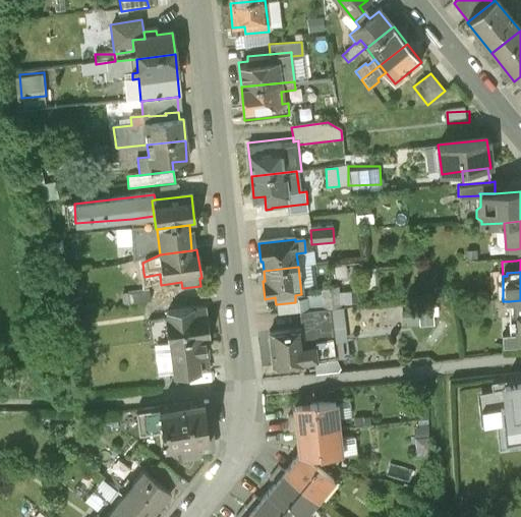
[(137,274),(139,291),(125,293),(128,310),(147,307),(150,304),(148,294),(161,285),(160,274),(145,277),(143,273),(137,274)]
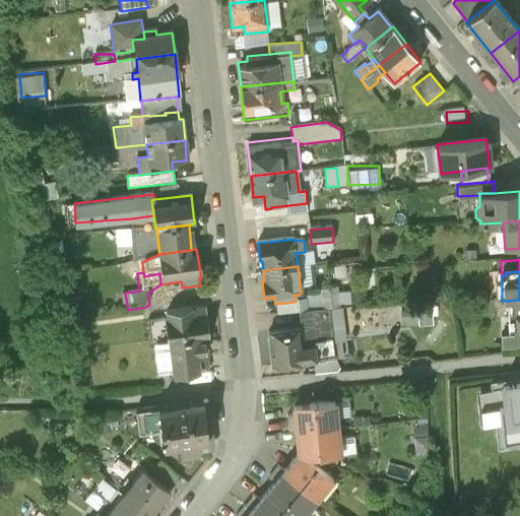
[(306,299),(308,311),(338,308),(336,288),(321,291),(322,297),(306,299)]
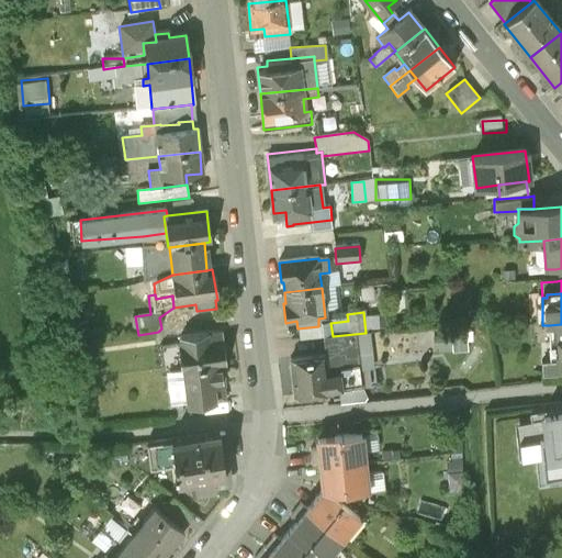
[(561,324),(549,325),(551,365),(541,365),(541,367),(561,365),(561,324)]
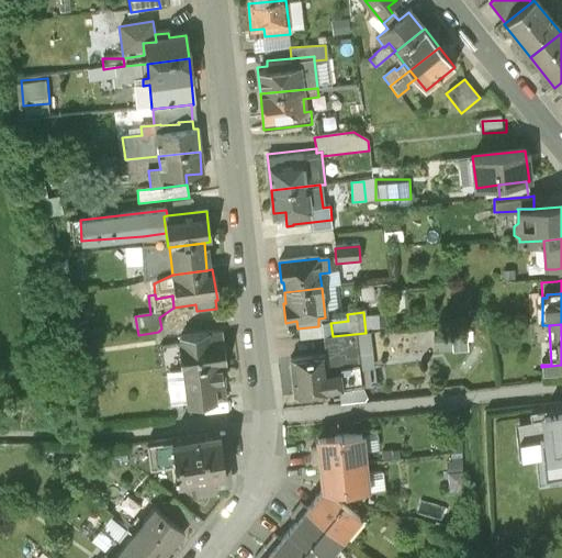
[(469,349),(469,332),(436,331),(436,349),(469,349)]
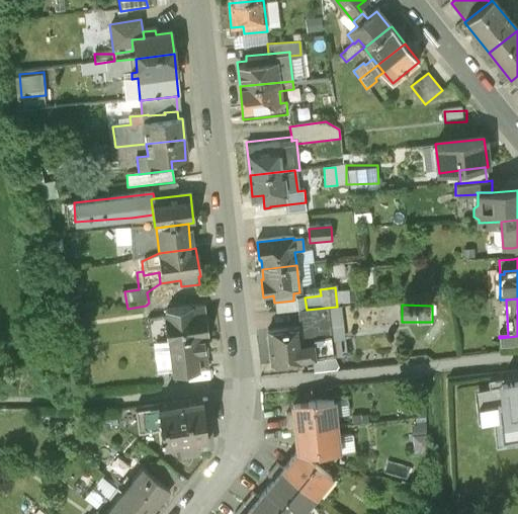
[(169,341),(203,336),(206,336),(203,308),(166,313),(167,320),(164,320),(167,341),(169,341)]
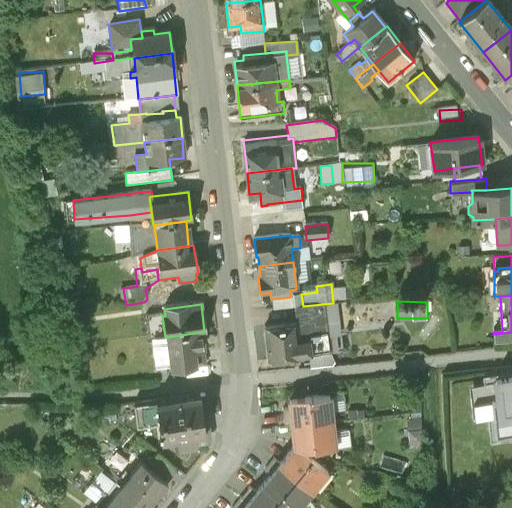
[(296,320),(324,317),(323,305),(294,308),(296,320)]
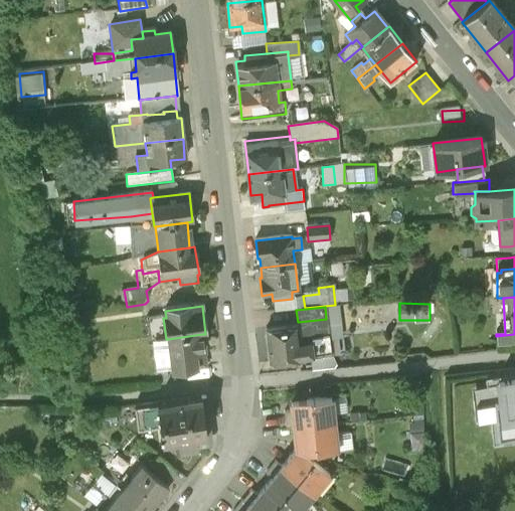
[(166,339),(163,318),(148,320),(150,342),(155,341),(166,339)]
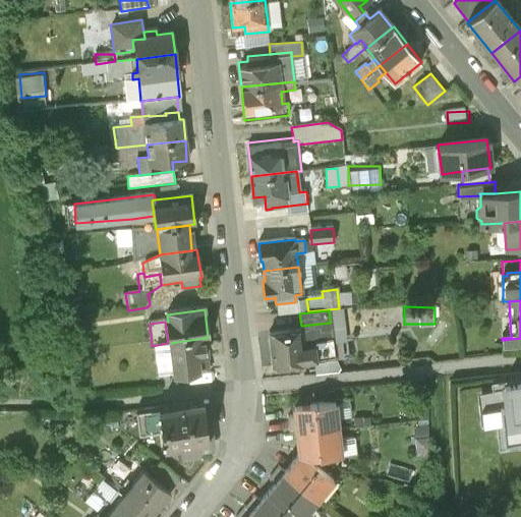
[(301,331),(269,334),(272,368),(305,365),(304,360),(313,359),(314,364),(335,362),(330,323),(301,326),(301,331)]
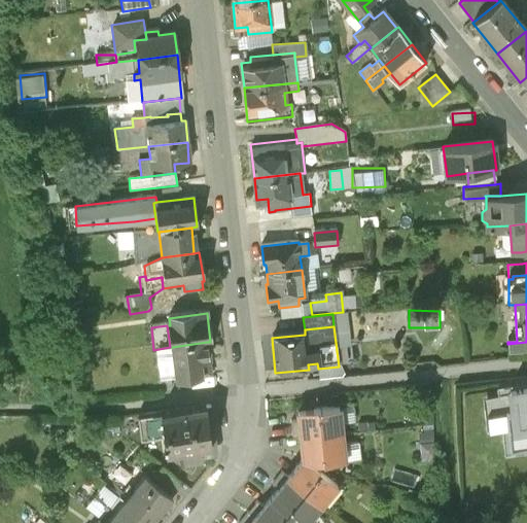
[(207,342),(172,347),(175,373),(176,380),(209,376),(208,364),(210,363),(207,342)]
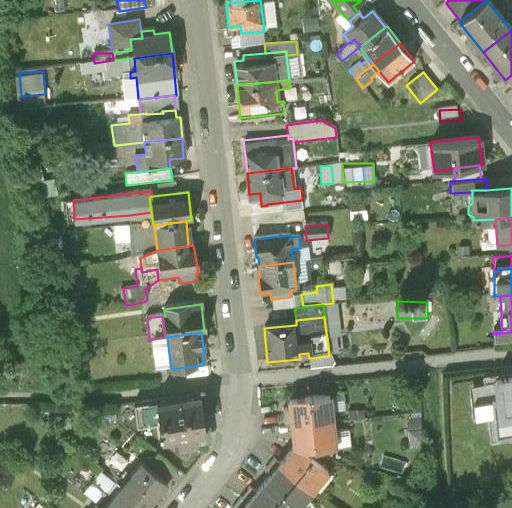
[(511,344),(511,332),(493,334),(494,345),(511,344)]
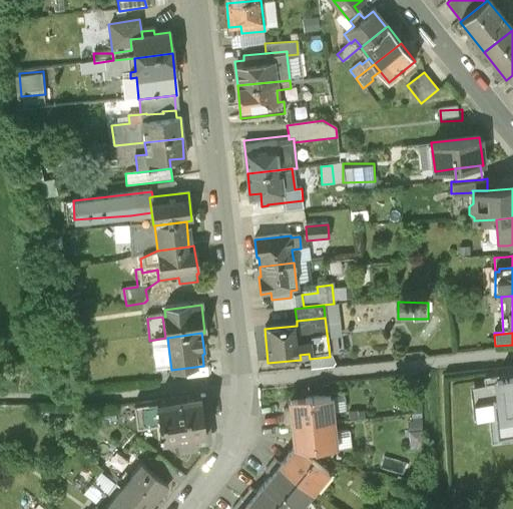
[(170,363),(167,338),(165,338),(154,340),(157,365),(170,363)]
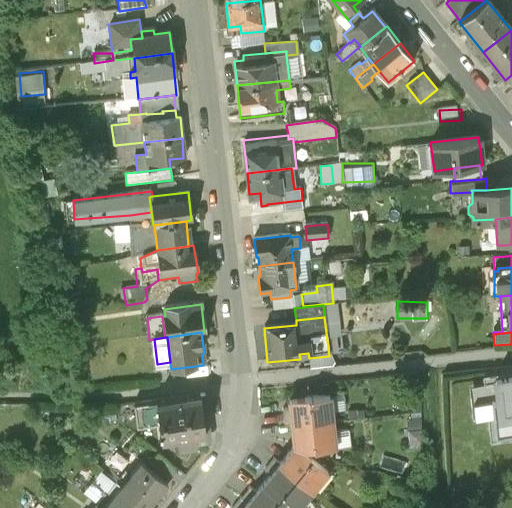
[(511,372),(492,374),(493,384),(472,386),(475,418),(493,417),(495,435),(511,433),(511,372)]
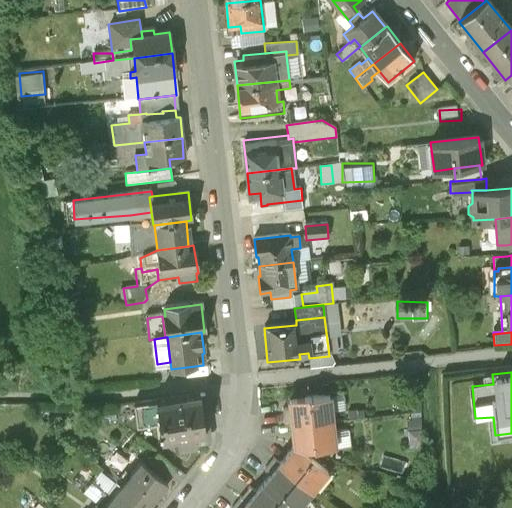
[(292,422),(332,418),(330,390),(288,395),(290,409),(283,410),(285,422),(292,422)]
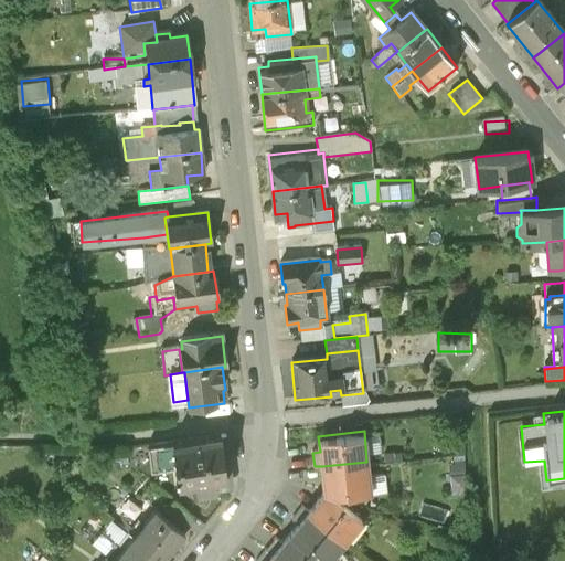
[(150,465),(174,464),(173,451),(173,436),(148,437),(150,465)]
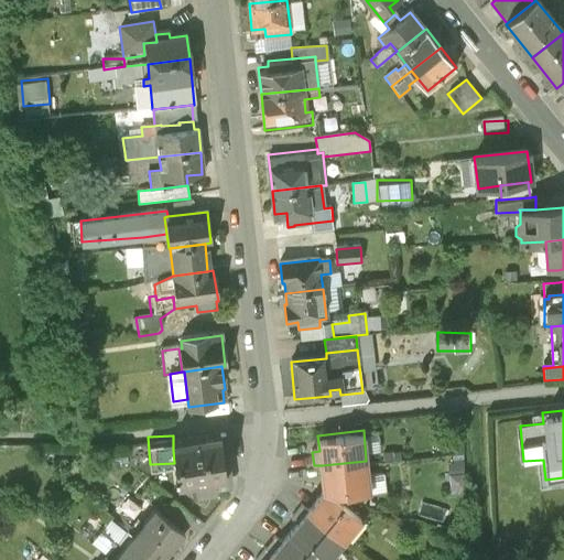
[(224,442),(173,450),(174,463),(180,494),(195,492),(197,502),(216,498),(215,490),(226,487),(226,482),(230,481),(224,442)]
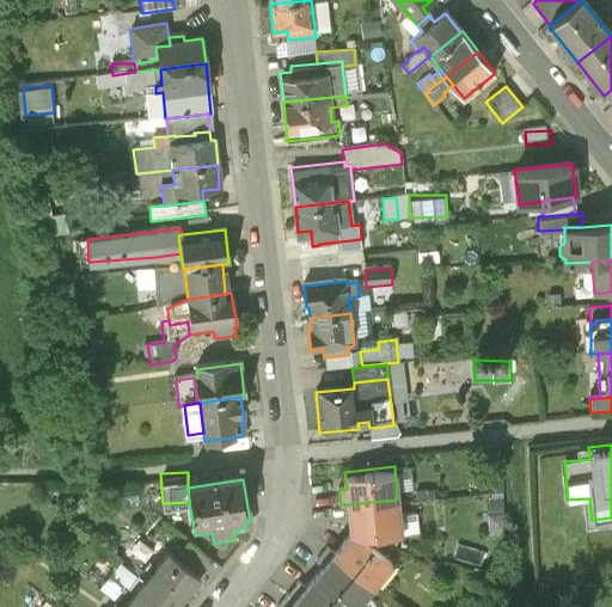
[(349,504),(352,537),(362,540),(363,539),(399,535),(397,500),(349,504)]
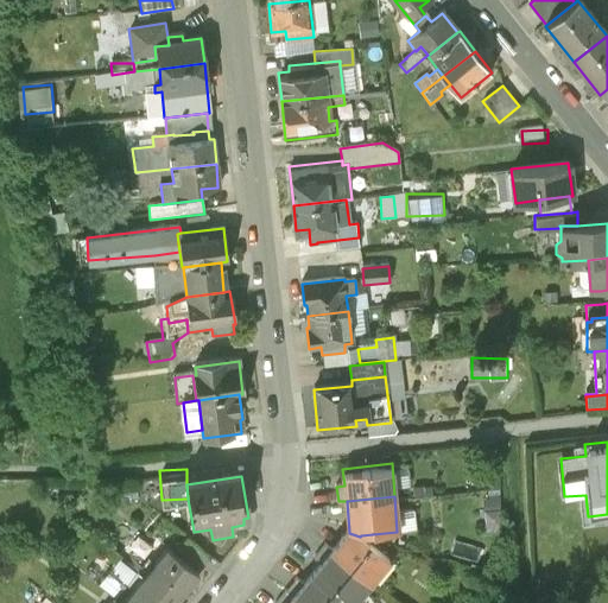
[(360,537),(349,533),(331,553),(368,584),(388,560),(360,537)]
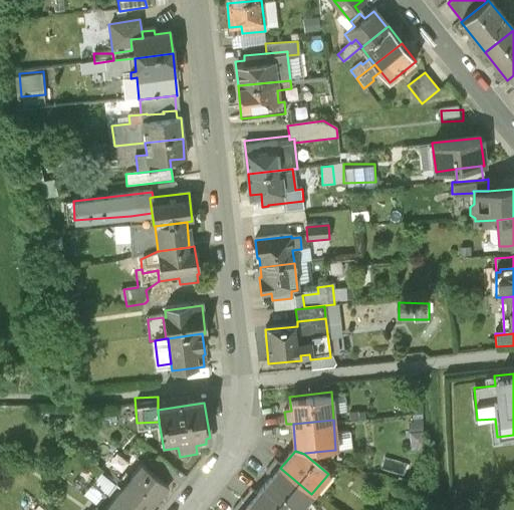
[(149,472),(167,486),(175,476),(158,462),(149,472)]
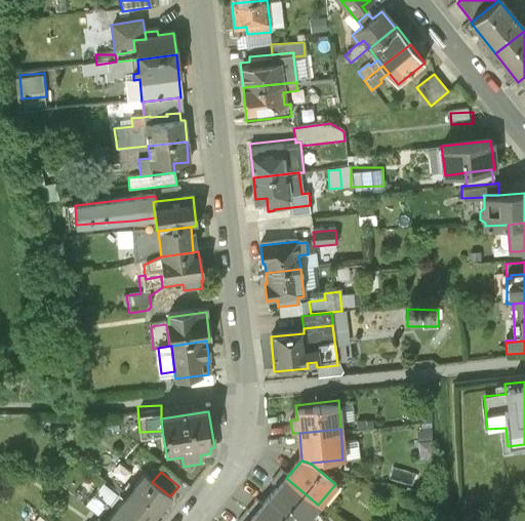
[(305,520),(318,505),(286,478),(280,474),(271,485),(277,490),(269,499),(295,520),(305,520)]
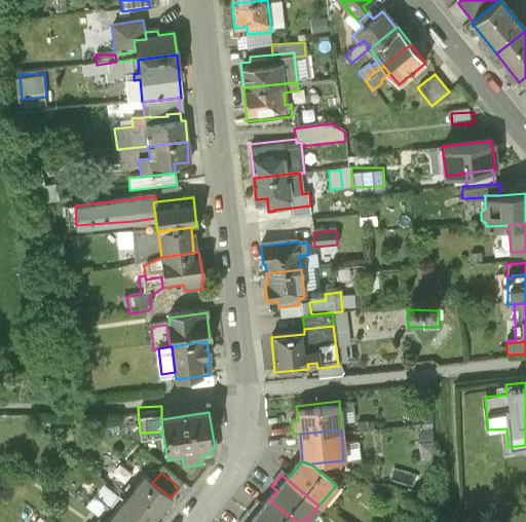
[(124,501),(149,521),(153,521),(171,497),(152,483),(144,476),(124,501)]
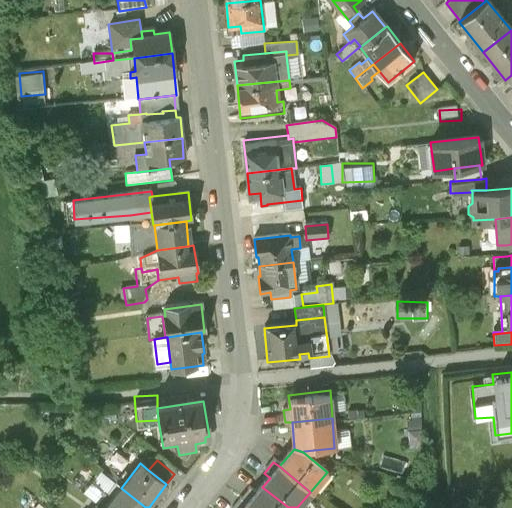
[(288,507),(262,487),(255,495),(249,491),(240,502),(247,507),(288,507)]
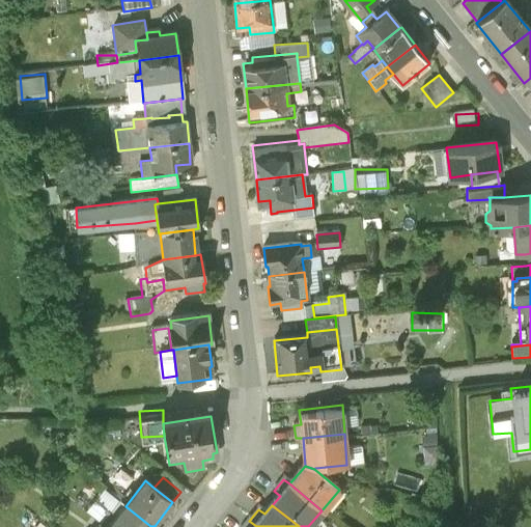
[(150,526),(126,506),(108,526),(150,526)]
